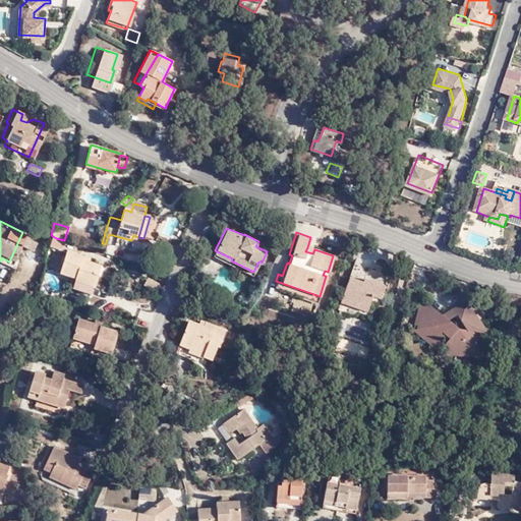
[(56,238),(51,235),(48,248),(61,252),(64,240),(56,238)]
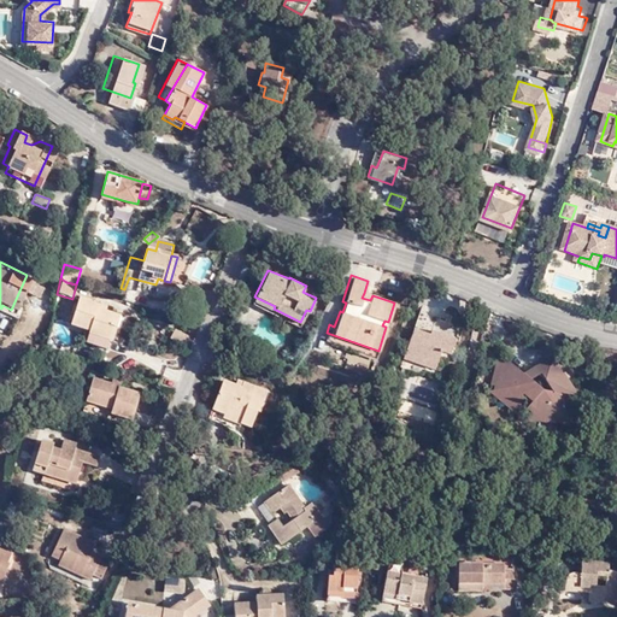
[(272,312),(274,309),(275,306),(254,297),(252,303),(272,312)]
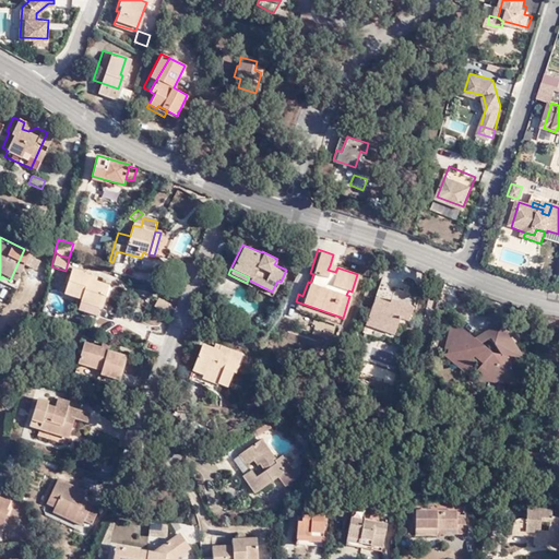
[(88,280),(90,275),(71,270),(64,294),(82,299),(80,302),(99,308),(105,309),(110,285),(97,282),(88,280)]
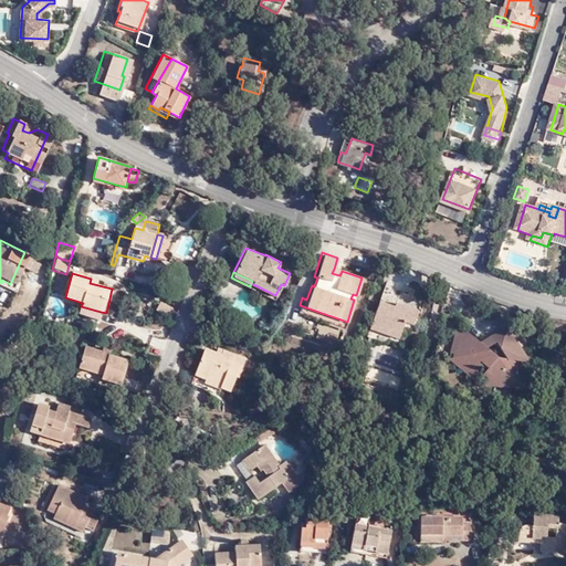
[(388,325),(386,329),(397,334),(401,317),(411,321),(417,305),(395,299),(399,287),(381,282),(370,320),(388,325)]
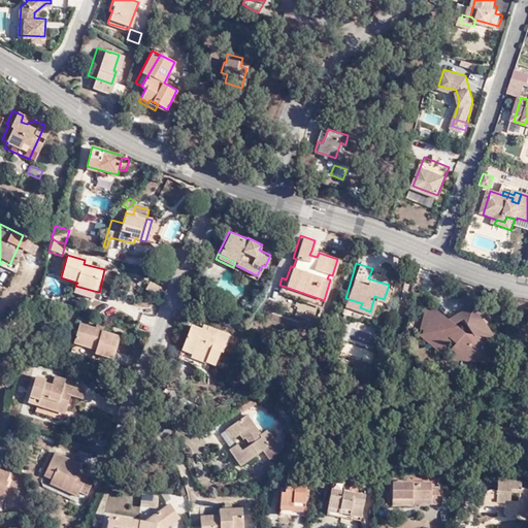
[(145,290),(158,297),(162,289),(150,282),(145,290)]
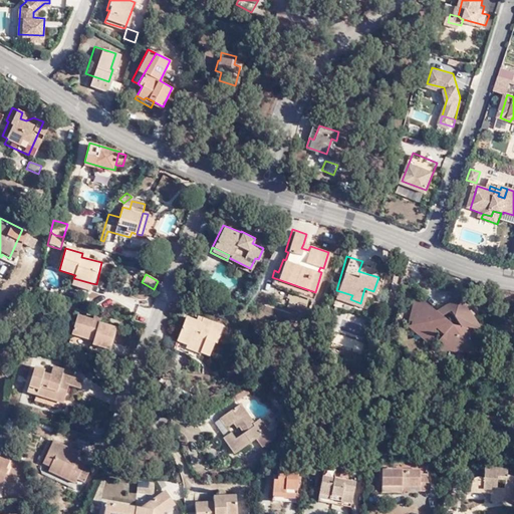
[(315,292),(272,277),(270,282),(313,297),(315,292)]
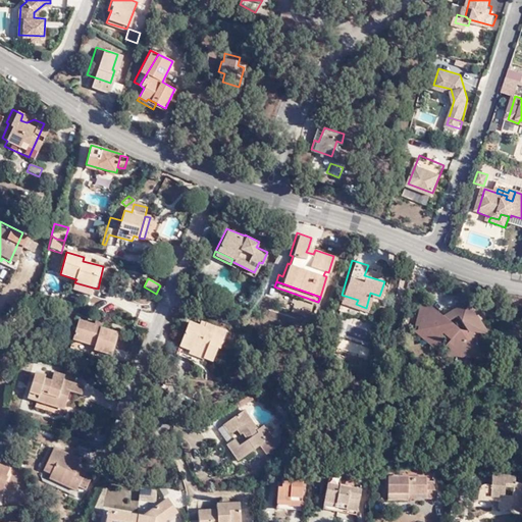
[(72,291),(90,296),(93,288),(74,282),(72,291)]
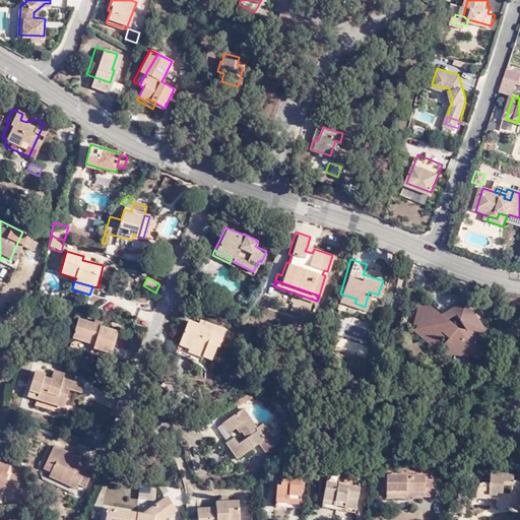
[(489,329),(474,307),(460,316),(466,325),(459,324),(449,316),(442,310),(421,293),(413,320),(417,321),(416,324),(412,325),(438,346),(442,327),(449,334),(434,352),(453,351),(480,355),(489,329)]
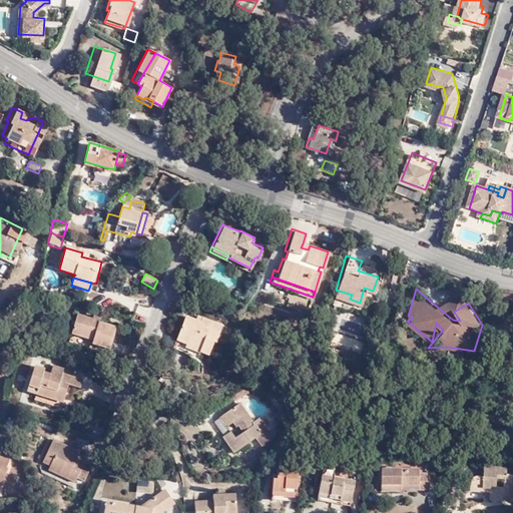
[(334,294),(350,299),(352,295),(336,290),(334,294)]
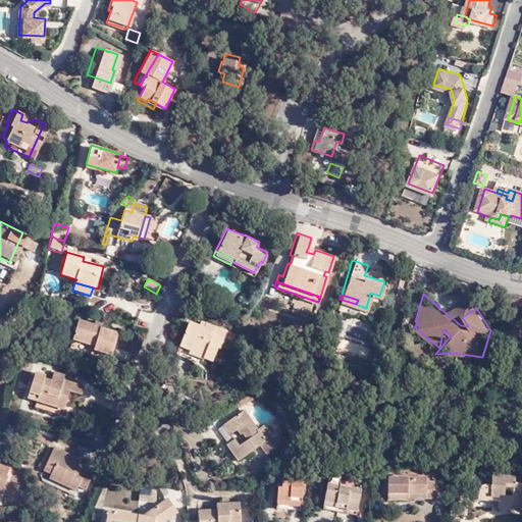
[(469,296),(444,311),(451,317),(451,316),(459,311),(462,317),(476,308),(469,296)]
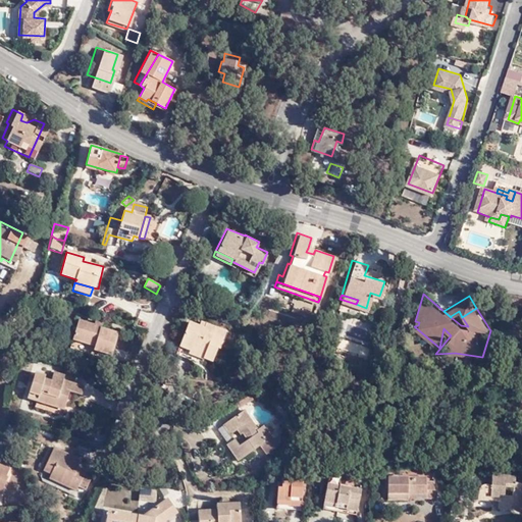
[(204,351),(202,358),(213,361),(218,346),(221,347),(226,328),(206,321),(205,324),(188,319),(180,346),(190,350),(191,347),(204,351)]
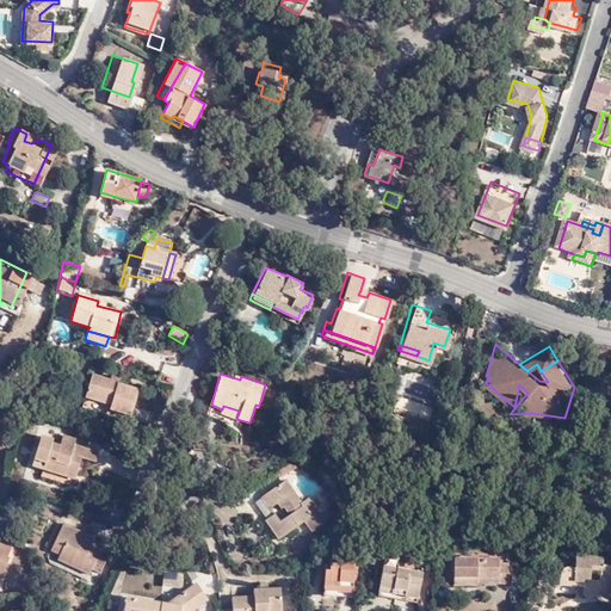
[(111,411),(122,413),(133,417),(141,392),(121,384),(118,388),(113,387),(115,381),(94,375),(87,397),(112,405),(111,411)]
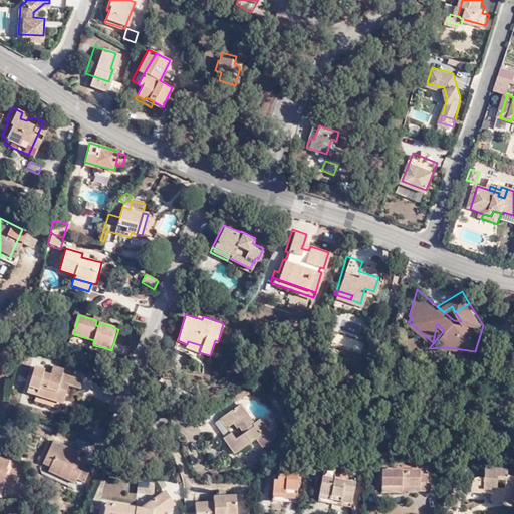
[(100,353),(102,347),(93,345),(94,340),(73,334),(70,344),(100,353)]
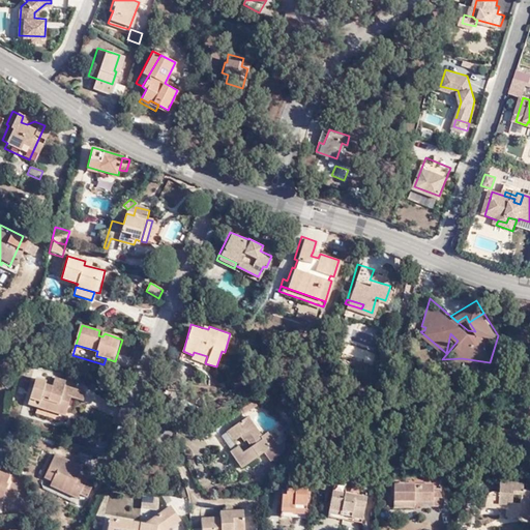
[(192,358),(205,363),(207,356),(194,352),(193,355),(192,358)]
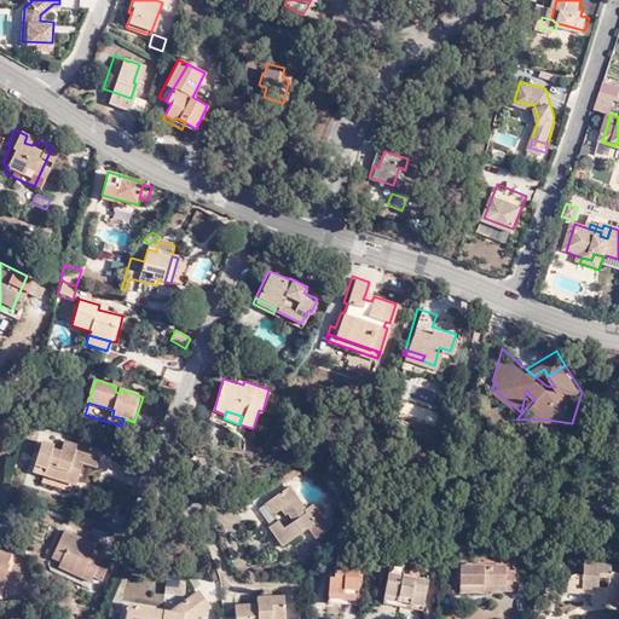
[(76,455),(64,451),(63,455),(53,451),(56,445),(44,443),(35,474),(47,478),(77,486),(85,466),(99,470),(103,460),(76,452),(76,455)]
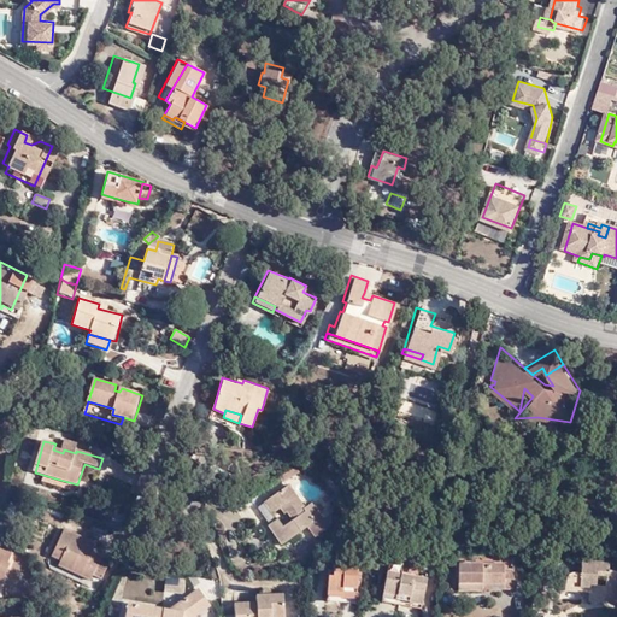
[(66,441),(64,450),(76,453),(76,451),(78,445),(66,441)]
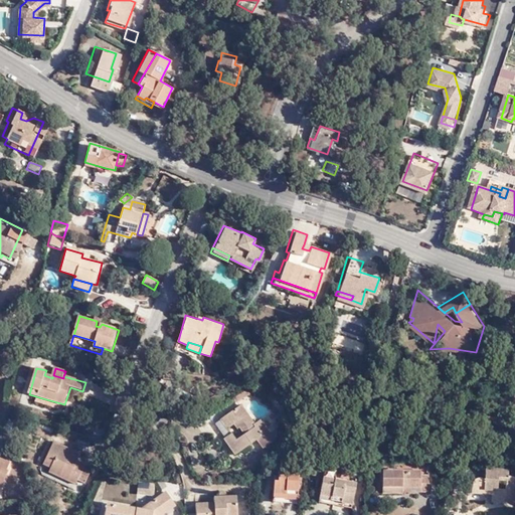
[(64,404),(39,397),(37,403),(62,411),(64,404)]
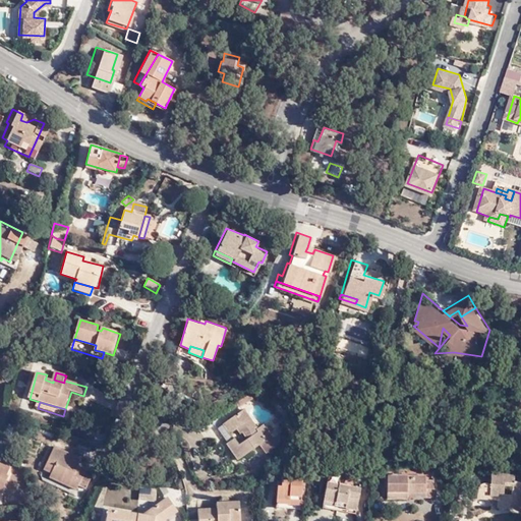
[(219,423),(225,432),(233,427),(235,430),(238,428),(243,437),(234,443),(230,437),(223,442),(234,458),(256,444),(262,453),(275,445),(277,439),(269,435),(261,423),(253,428),(254,429),(251,431),(247,426),(250,423),(240,408),(219,423)]
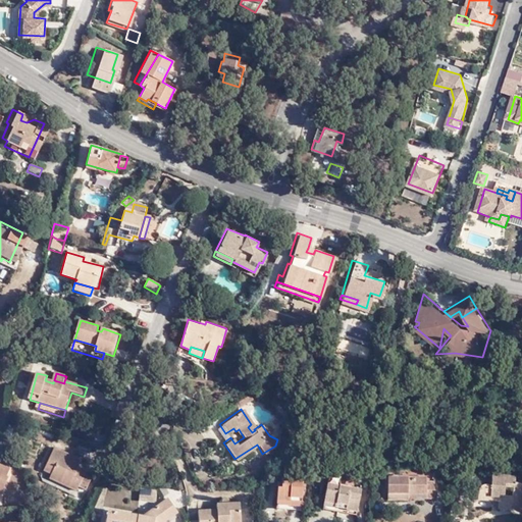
[(498,431),(477,427),(475,433),(497,437),(498,431)]
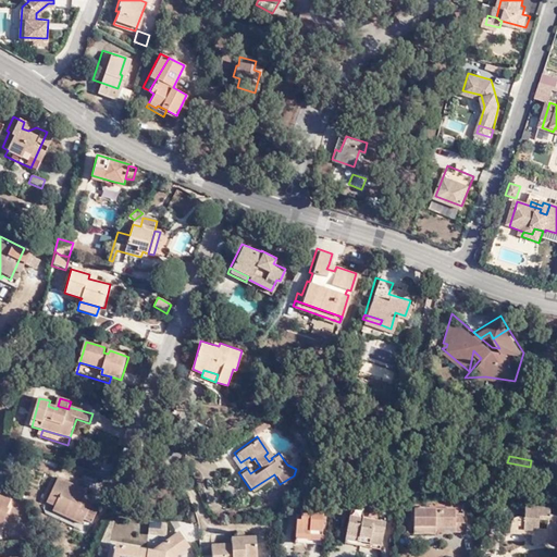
[(79,498),(83,490),(60,480),(48,504),(57,508),(54,511),(84,524),(85,520),(93,523),(100,508),(87,500),(79,498)]
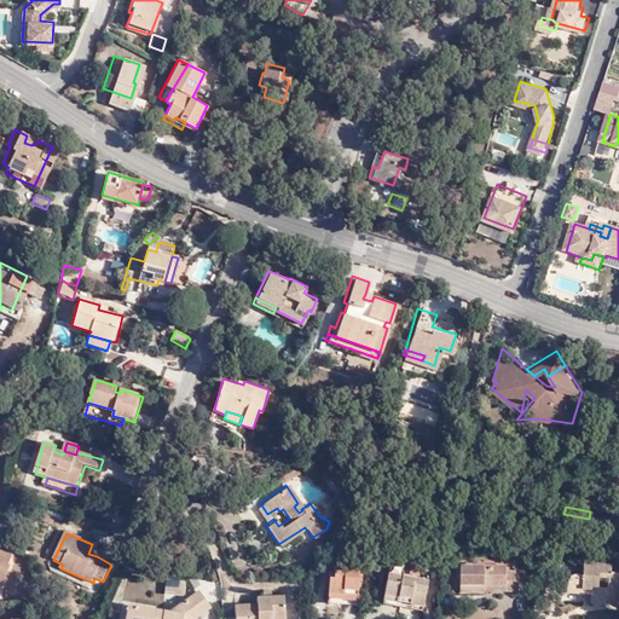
[(99,548),(92,544),(88,554),(97,556),(99,548)]
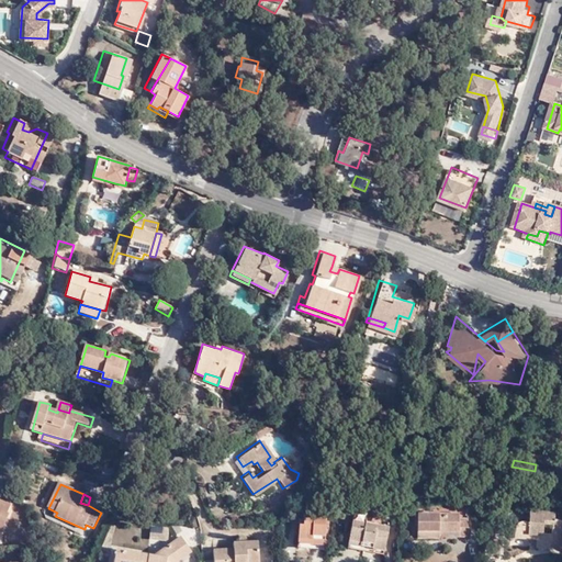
[(0,536),(1,537),(9,518),(8,517),(10,508),(0,503),(0,536)]
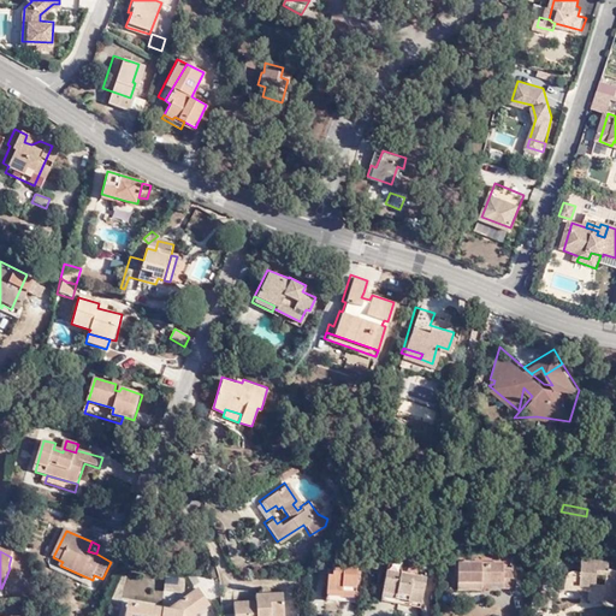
[(504,579),(503,586),(511,586),(513,564),(503,564),(503,560),(458,558),(456,586),(481,587),(481,584),(481,578),(504,579)]
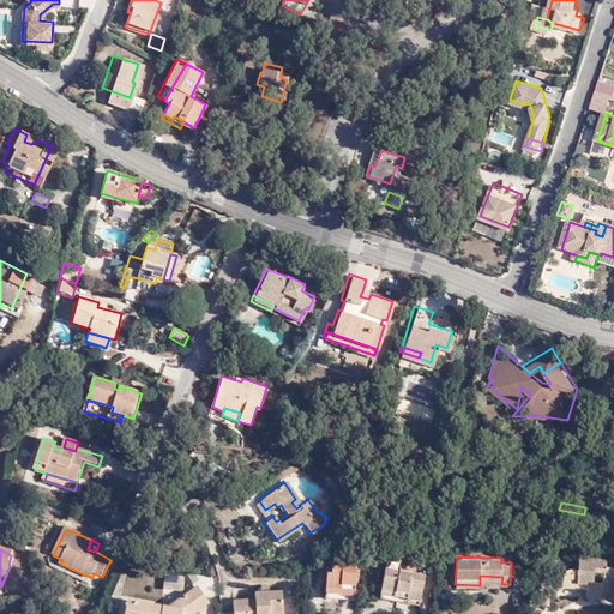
[(602,591),(613,591),(613,566),(607,567),(607,558),(581,557),(579,569),(564,569),(563,585),(577,587),(577,583),(587,584),(587,591),(602,600),(602,591)]
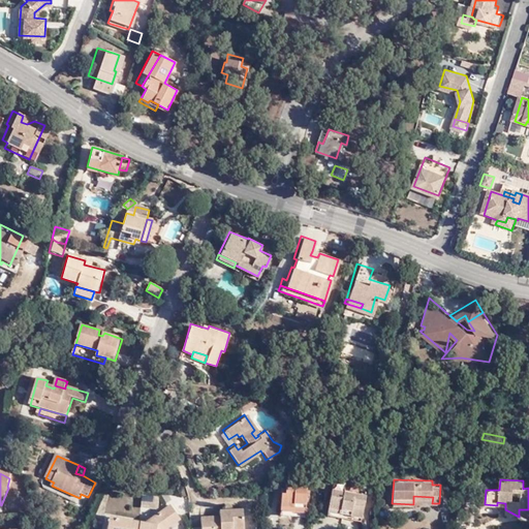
[(278,506),(302,507),(303,484),(282,484),(282,492),(278,492),(278,506)]
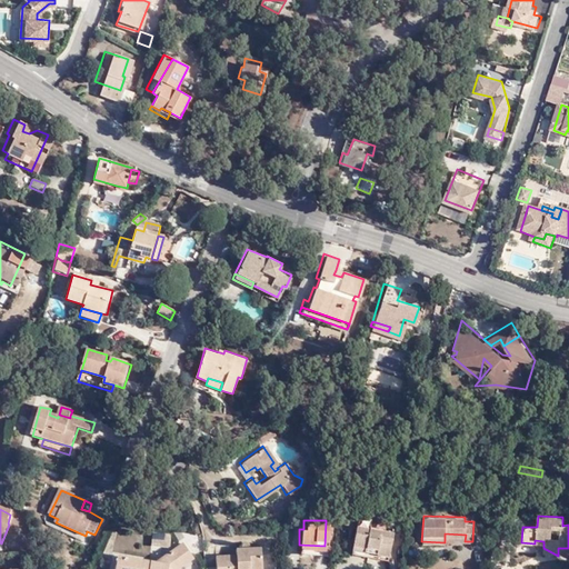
[(86,536),(56,522),(52,529),(82,542),(86,536)]
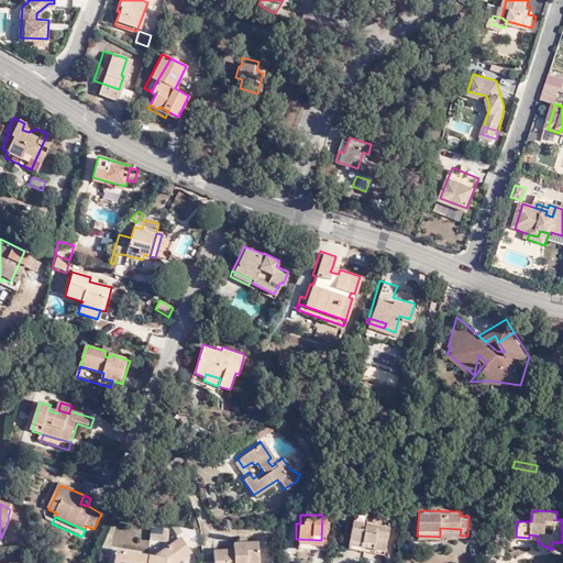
[(371,548),(384,551),(389,529),(352,520),(349,538),(372,543),(371,548)]
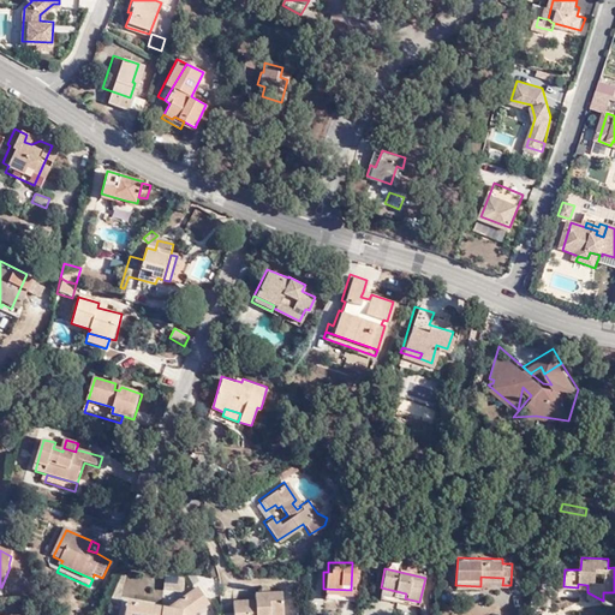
[(183,579),(168,579),(168,592),(183,592),(183,579)]
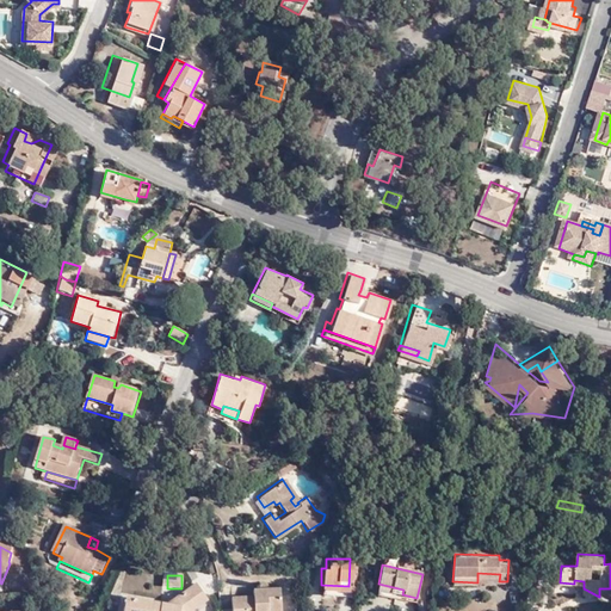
[(415,603),(417,598),(402,594),(403,590),(378,584),(376,594),(415,603)]
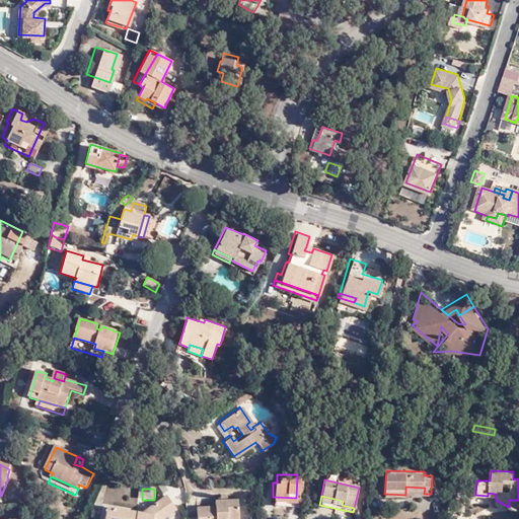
[(240,497),(229,497),(222,497),(218,497),(217,501),(200,500),(198,516),(207,517),(207,518),(227,518),(228,518),(238,518),(240,497)]
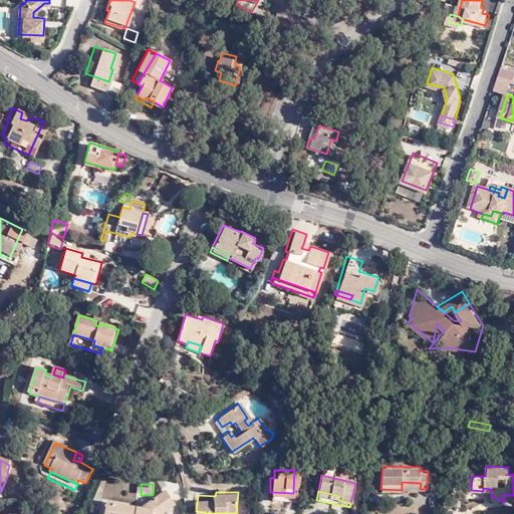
[(293,501),(293,493),(270,492),(270,500),(293,501)]
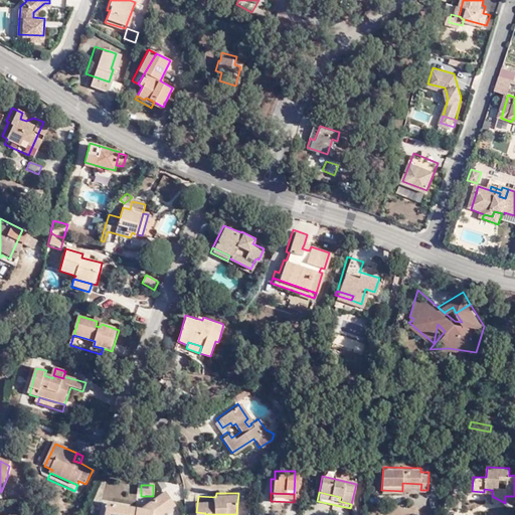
[(165,514),(178,505),(169,495),(145,511),(110,506),(108,514),(165,514)]
